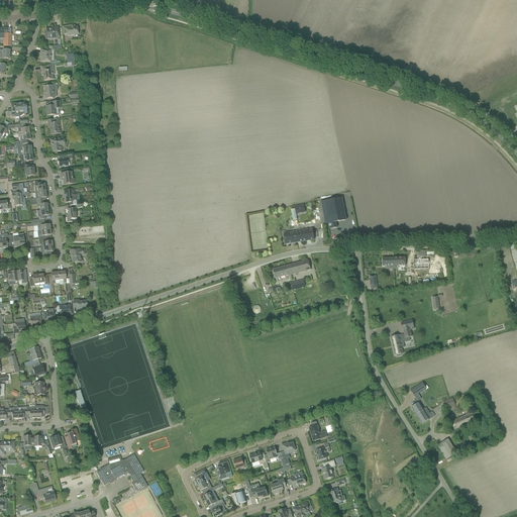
[(78,35),(78,31),(77,26),(75,27),(74,25),(62,27),(63,35),(67,34),(67,36),(78,35)]
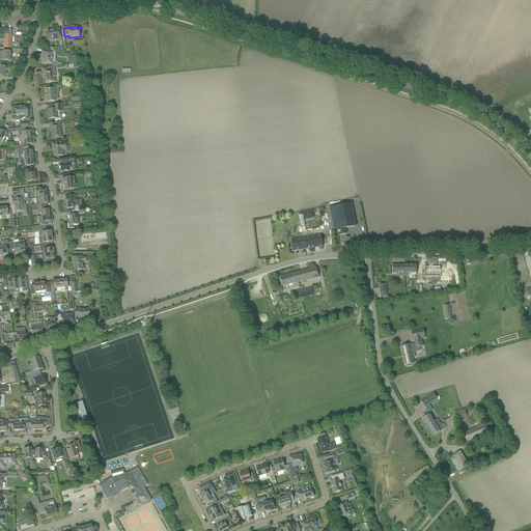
[(0,39),(3,40),(3,48),(6,48),(11,48),(11,35),(7,35),(7,29),(0,28),(0,39)]
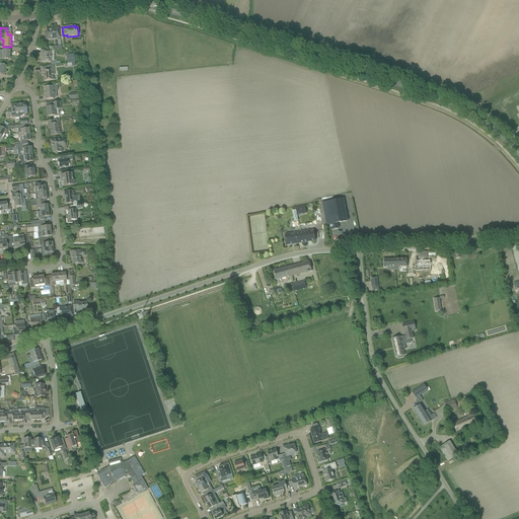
[(46,40),(51,40),(55,39),(55,40),(60,39),(58,27),(54,28),(55,28),(46,29),(47,33),(45,34),(46,40)]
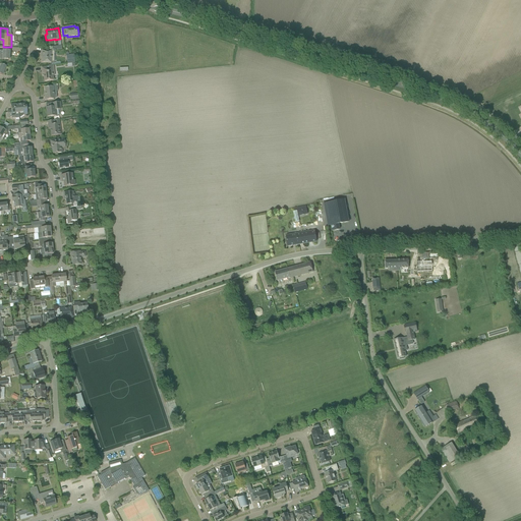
[(0,50),(0,59),(4,59),(9,60),(10,51),(5,51),(0,50)]
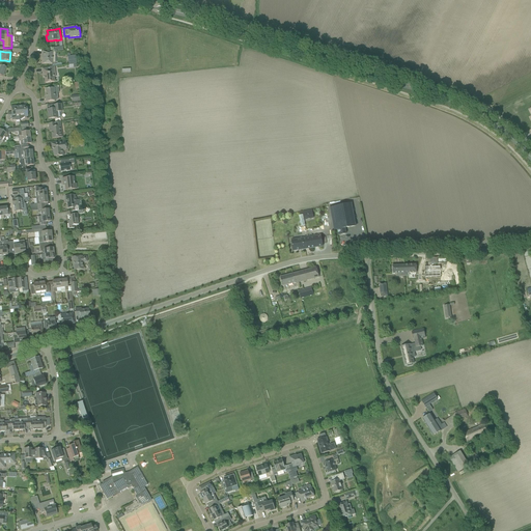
[(42,51),(42,58),(43,58),(43,63),(48,63),(52,64),(52,63),(56,63),(56,53),(52,53),(49,53),(49,52),(47,52),(42,51)]
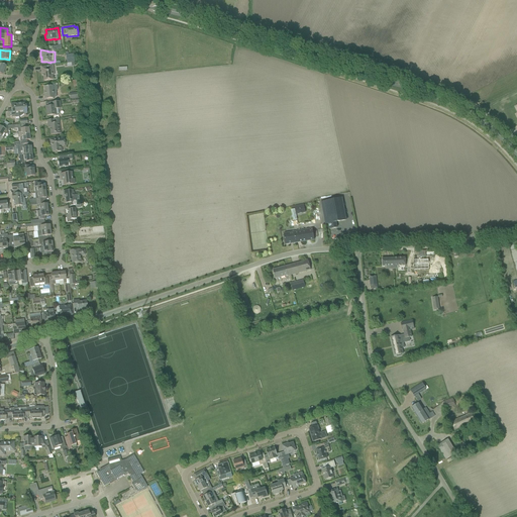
[(43,81),(48,81),(53,80),(52,76),(54,76),(53,65),(50,66),(47,66),(47,67),(40,68),(41,75),(42,75),(43,81)]
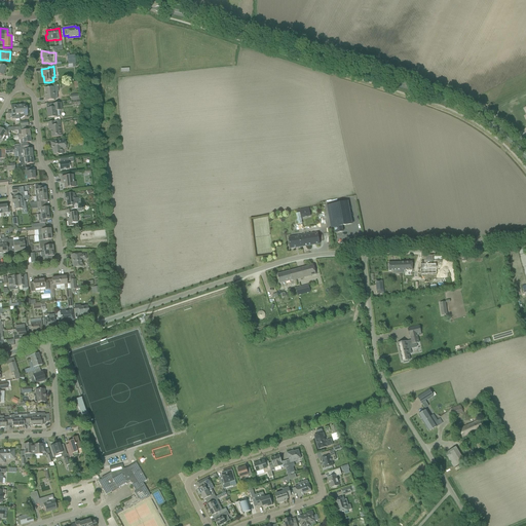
[(52,87),(44,88),(45,94),(44,94),(45,101),(54,100),(53,92),(59,92),(58,85),(52,86),(52,87)]
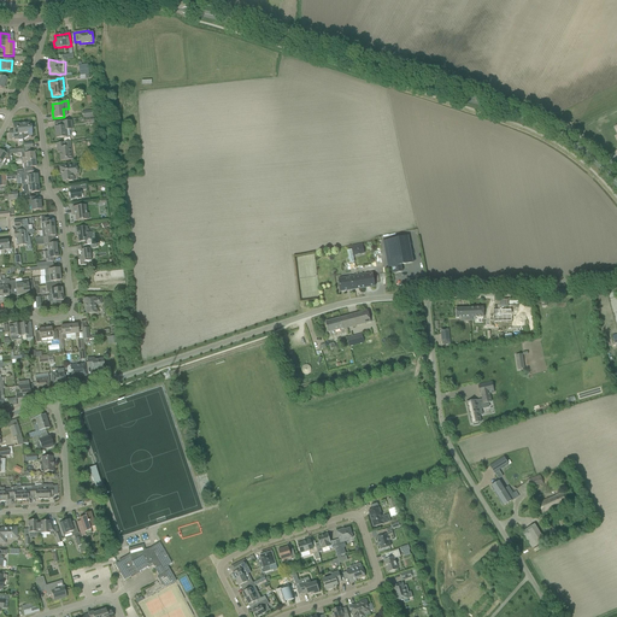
[(56,139),(62,139),(65,137),(65,131),(72,130),(71,122),(60,123),(62,128),(54,128),(56,139)]
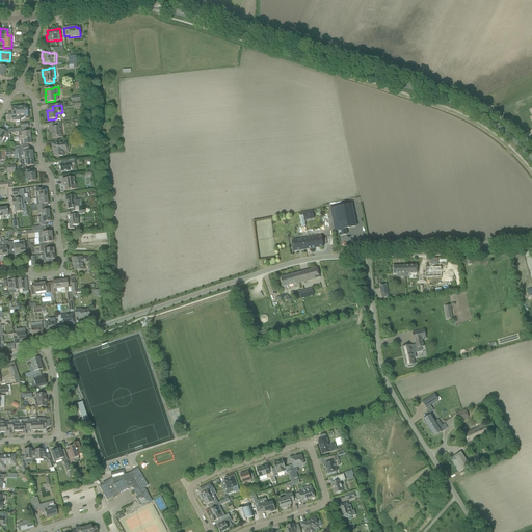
[(19,107),(18,106),(10,107),(11,113),(7,113),(7,120),(12,120),(12,121),(16,121),(20,121),(20,118),(20,117),(19,107)]
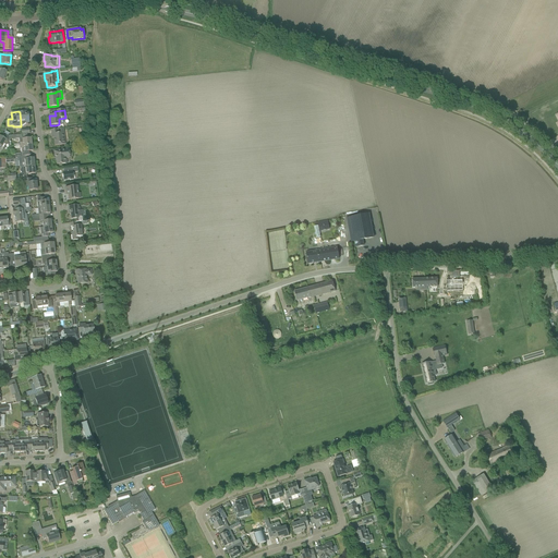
[(26,111),(20,112),(21,123),(28,122),(28,118),(29,118),(31,116),(29,114),(28,114),(27,114),(26,111)]
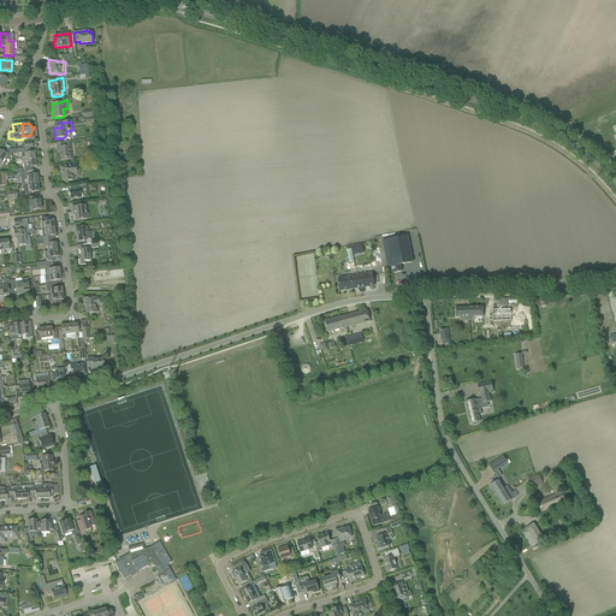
[(60,161),(66,160),(72,160),(70,142),(64,143),(64,142),(55,143),(57,153),(59,153),(60,161)]
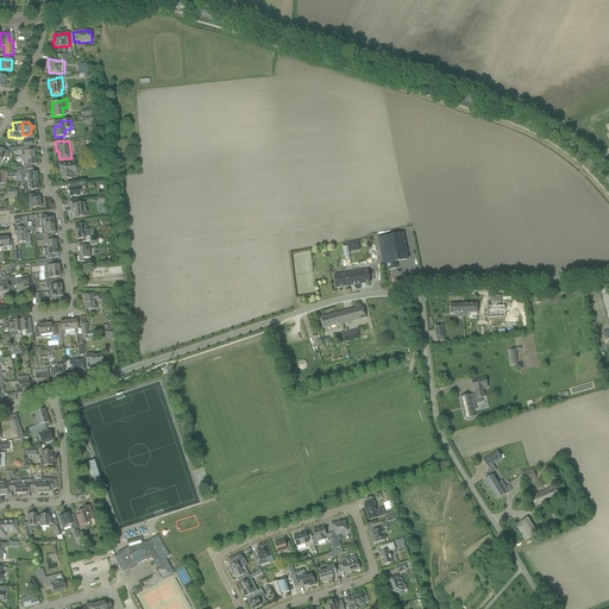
[(23,152),(24,159),(35,158),(33,150),(29,151),(29,146),(23,148),(23,152)]
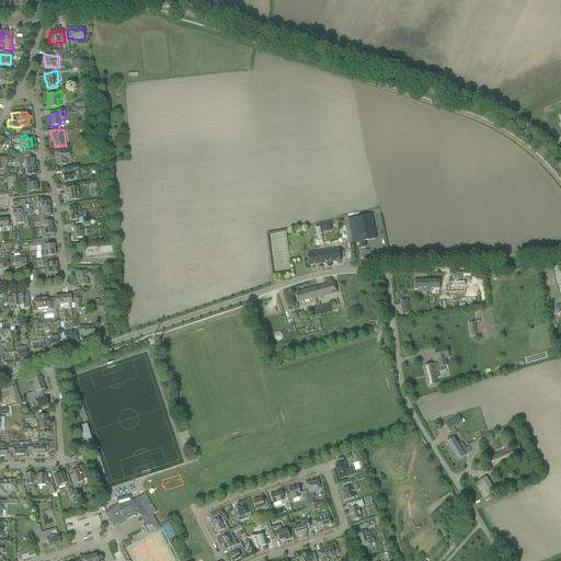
[(30,157),(30,152),(33,152),(32,146),(22,147),(20,147),(20,149),(21,153),(15,155),(15,158),(18,158),(24,157),(30,157)]
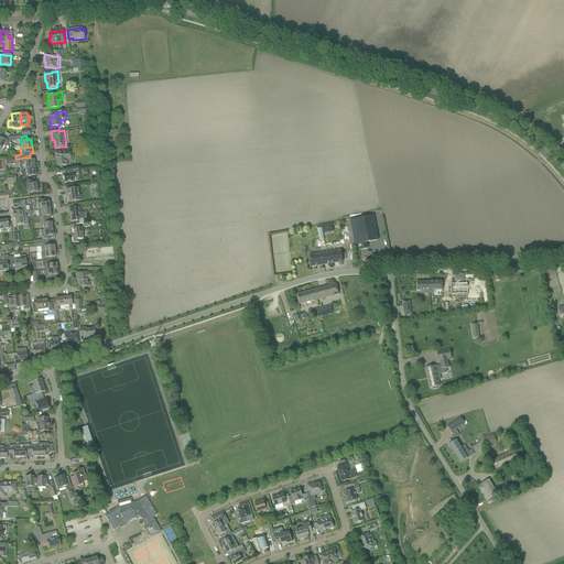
[(57,166),(63,165),(67,165),(66,160),(71,160),(69,150),(54,152),(55,158),(56,158),(57,166)]
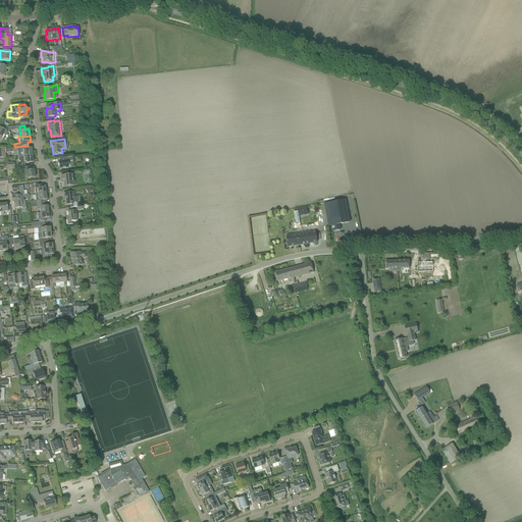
[(23,156),(32,155),(31,148),(22,149),(22,146),(16,147),(17,157),(19,157),(23,156)]
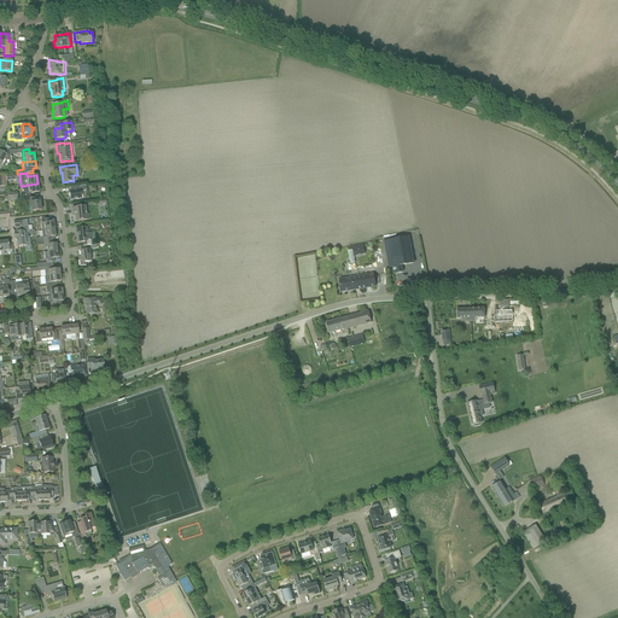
[(38,184),(28,185),(23,186),(23,187),(22,188),(22,190),(23,191),(24,198),(30,197),(29,193),(39,192),(38,184)]
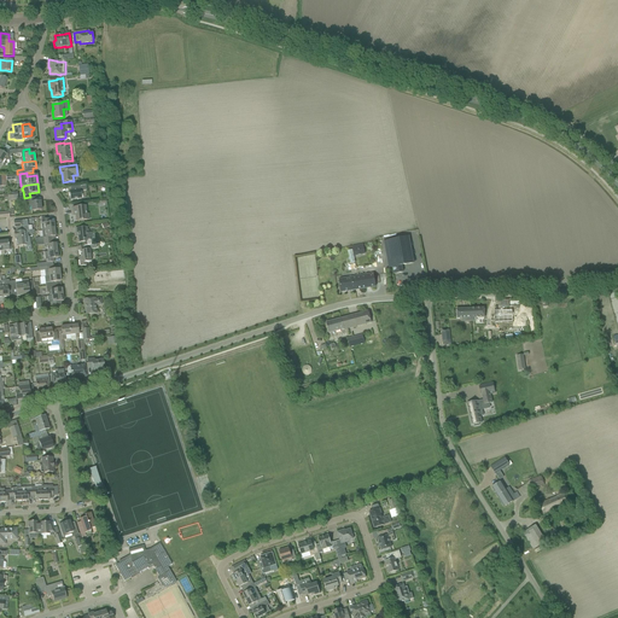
[(86,185),(75,187),(69,187),(70,194),(69,194),(70,200),(81,199),(80,191),(86,191),(86,185)]
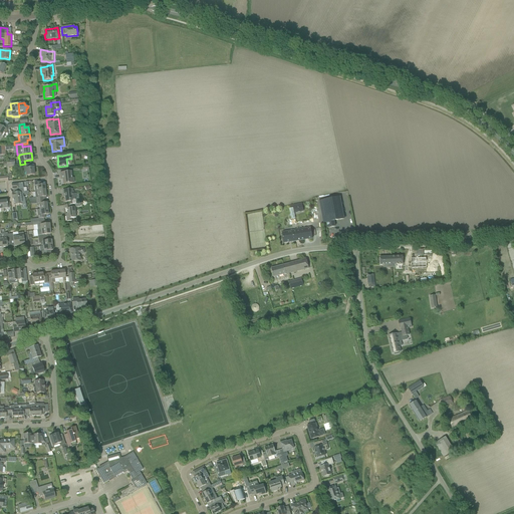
[(21,166),(21,168),(22,173),(25,172),(26,176),(34,175),(33,168),(29,168),(29,165),(21,166)]
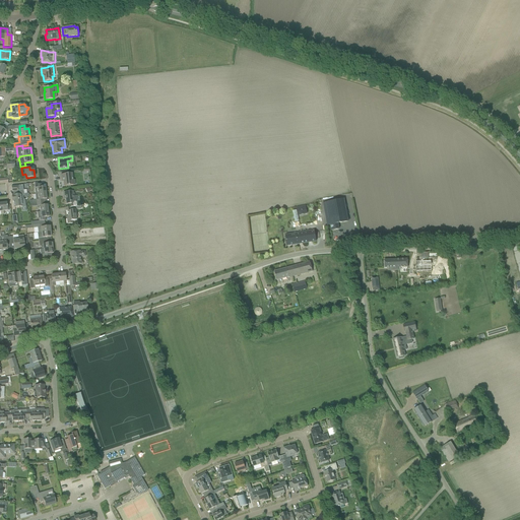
[(70,186),(73,185),(75,185),(74,180),(72,180),(71,173),(60,175),(61,180),(63,180),(63,186),(67,186),(68,186),(70,186)]
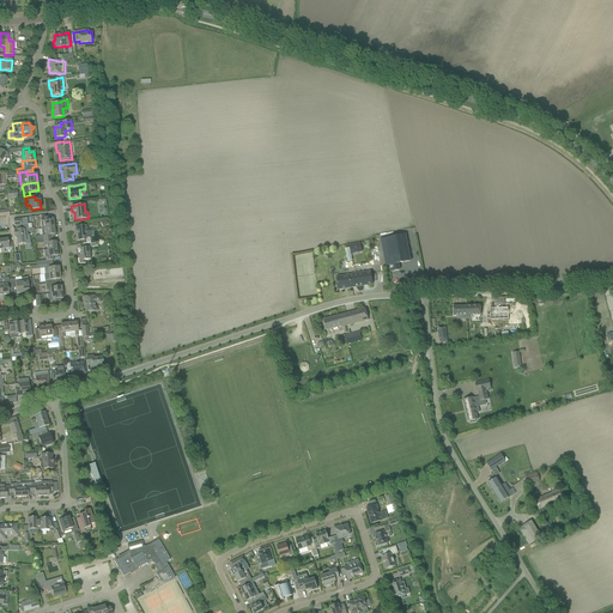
[(41,229),(44,229),(54,228),(53,220),(48,220),(48,217),(44,218),(43,216),(40,216),(41,222),(41,229)]
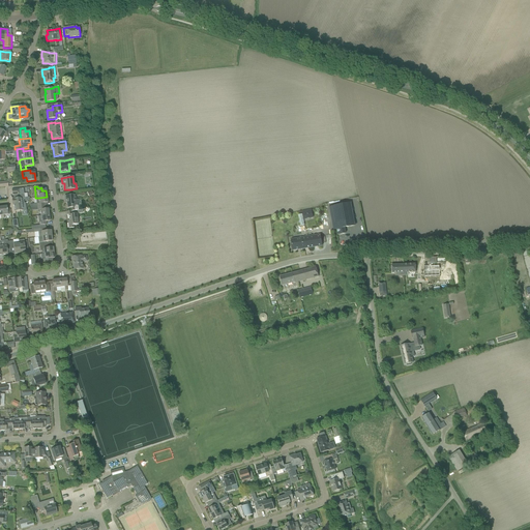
[(23,188),(11,189),(11,193),(12,194),(12,195),(12,196),(13,196),(13,199),(12,199),(12,205),(13,205),(15,211),(22,210),(22,215),(27,215),(27,210),(26,210),(26,203),(23,203),(23,200),(24,200),(24,194),(23,188)]
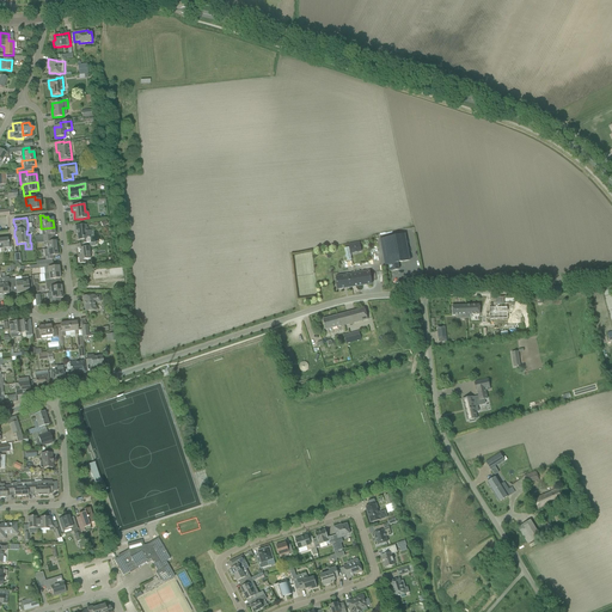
[(83,244),(90,243),(90,237),(89,237),(87,227),(86,227),(85,225),(74,226),(74,232),(77,232),(77,240),(83,240),(83,244)]
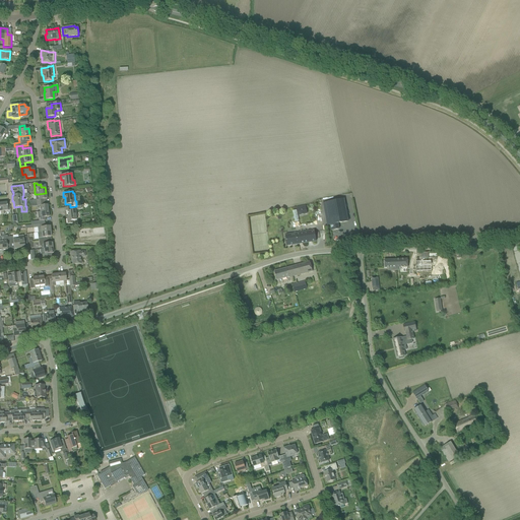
[(37,200),(37,203),(43,202),(43,199),(46,199),(46,193),(38,194),(35,194),(36,200),(37,200)]
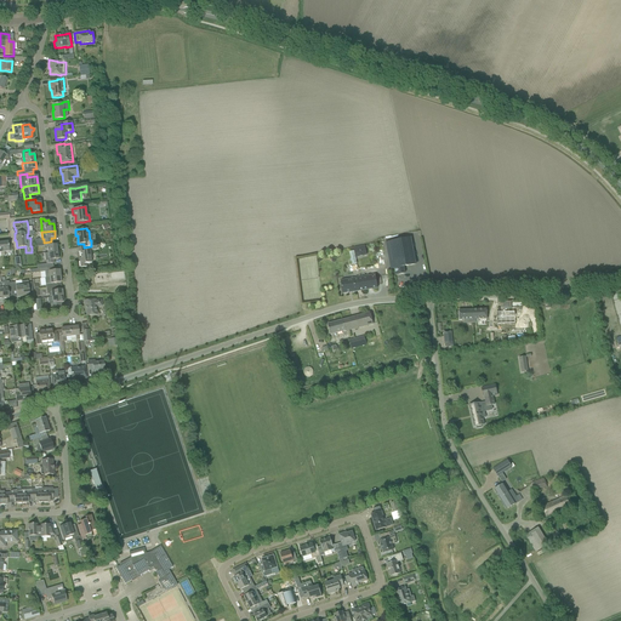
[(386,243),(391,269),(394,268),(394,269),(396,275),(405,274),(404,267),(416,265),(415,258),(411,238),(386,243)]
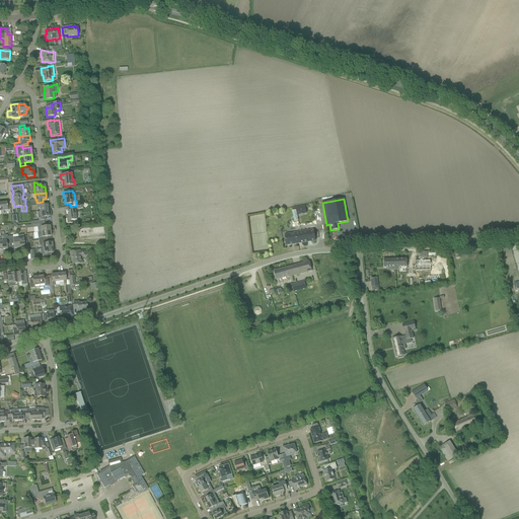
[(4,211),(9,210),(8,202),(1,203),(2,214),(4,214),(4,211)]
